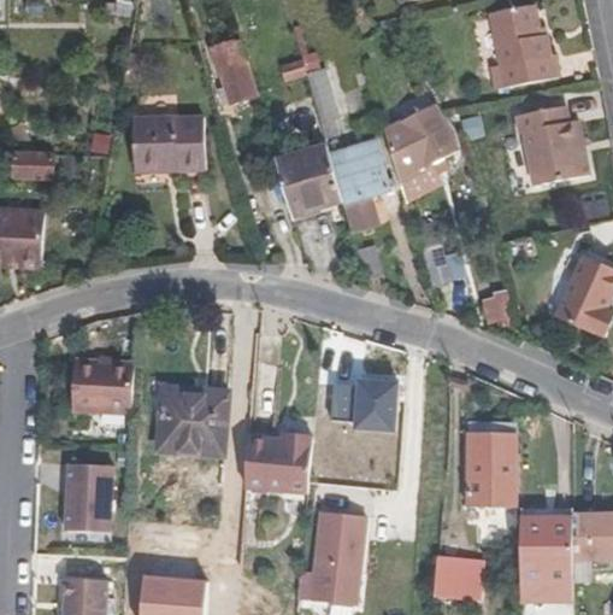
[(538,27),(532,3),(487,11),(497,64),(489,66),(493,88),(559,76),(554,53),(549,54),(546,33),(540,34),(538,27)]
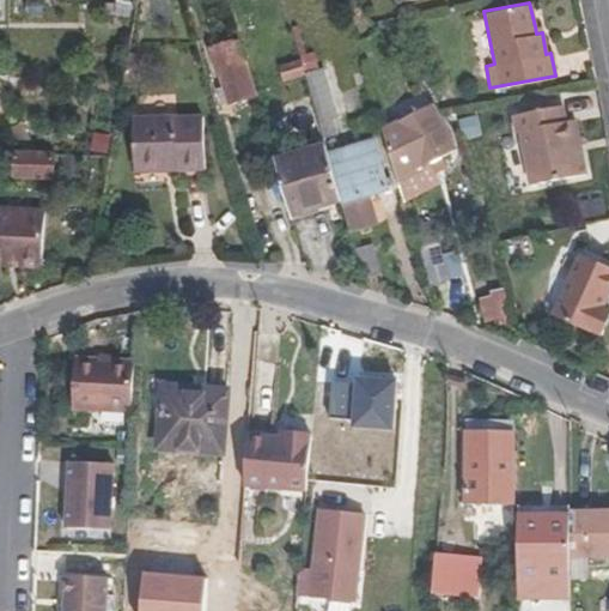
[(253,91),(242,55),(235,56),(230,41),(207,48),(214,72),(219,71),(225,88),(229,100),(253,91)]
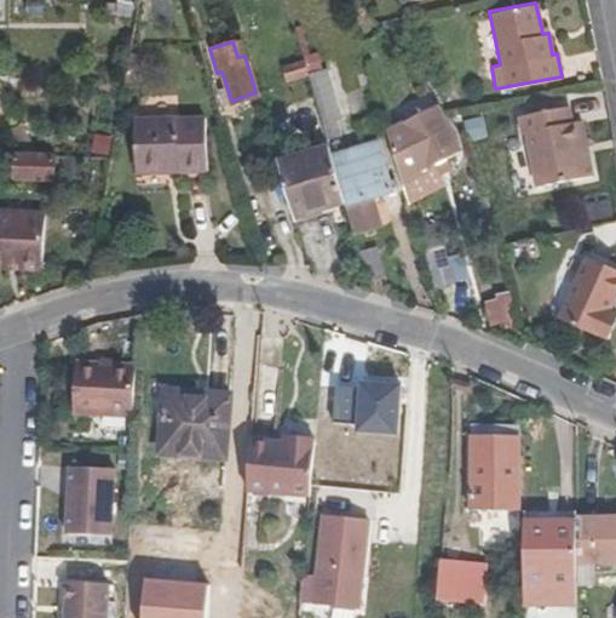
[(303,56),(280,64),(285,79),(308,72),(303,56)]
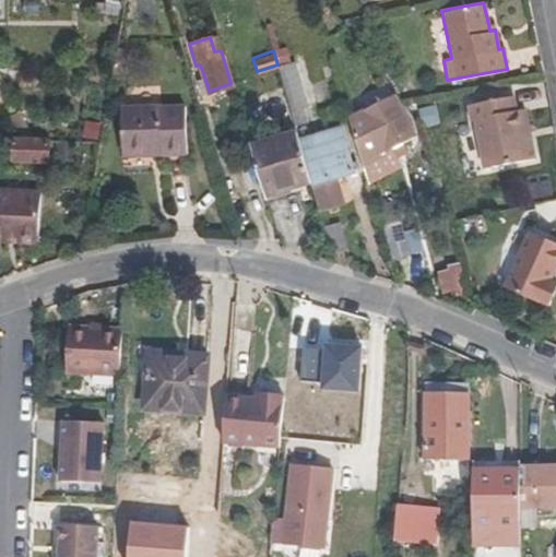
[(305,107),(292,61),(275,66),(293,126),(304,122),(300,108),(305,107)]
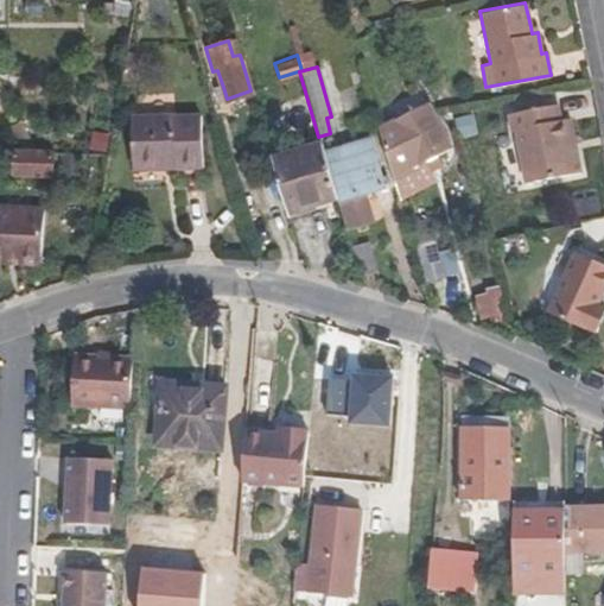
[(425,102),(375,117),(392,176),(424,161),(427,168),(438,162),(434,155),(449,147),(425,102)]
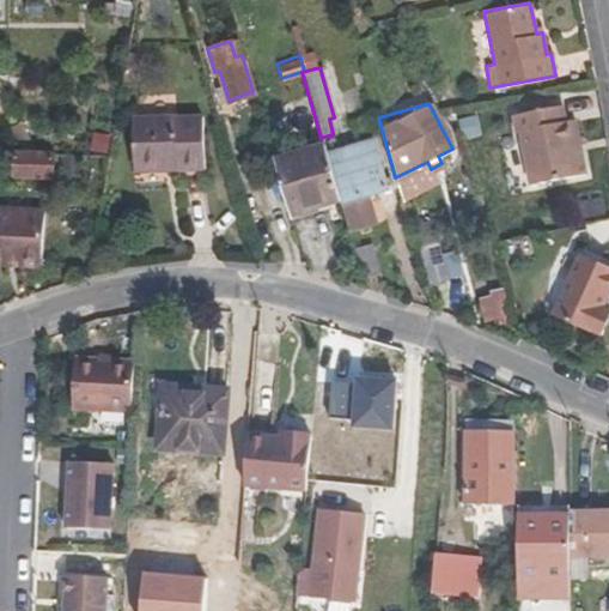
[(564,120),(560,104),(511,113),(515,132),(517,131),(528,185),(583,173),(579,151),(572,152),(566,120),(564,120)]
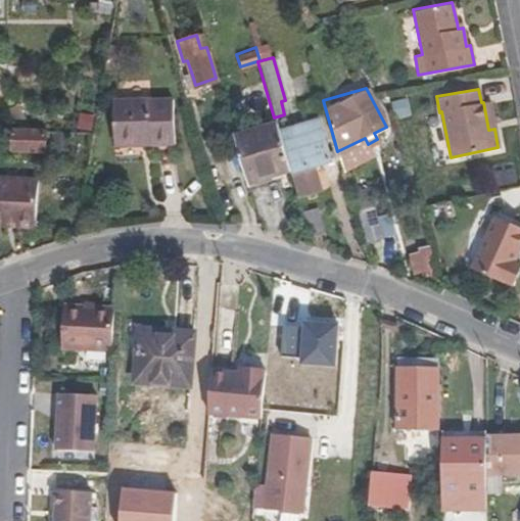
[(171,98),(110,100),(112,145),(131,145),(131,140),(149,139),(149,144),(173,144),(171,98)]
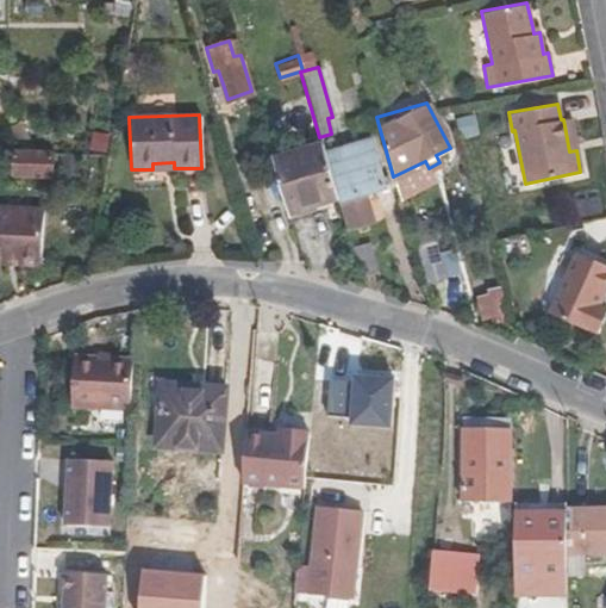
[(576,150),(569,118),(563,119),(569,152),(576,150)]
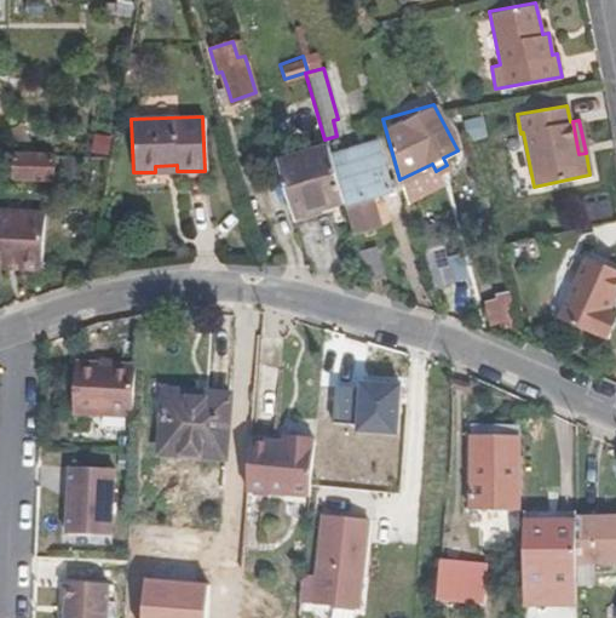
[(391,192),(376,141),(327,155),(341,201),(351,234),(379,225),(370,196),(391,192)]
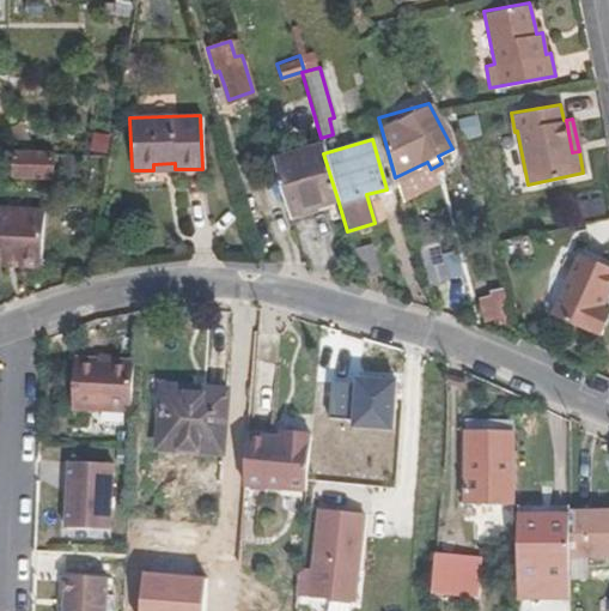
[(323,153),(321,144),(272,157),(288,213),(338,199),(323,153)]
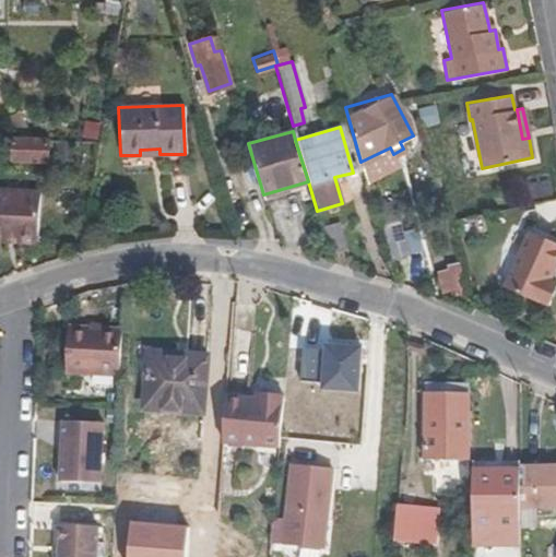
[(47,140),(12,138),(11,160),(46,162),(47,140)]
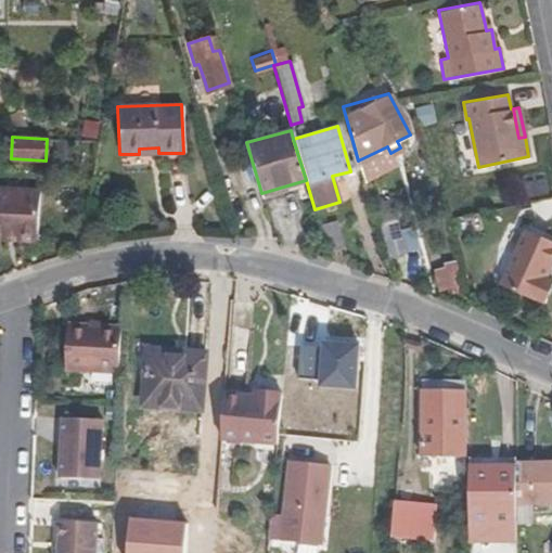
[(38,190),(0,187),(0,238),(5,239),(5,232),(36,234),(38,190)]
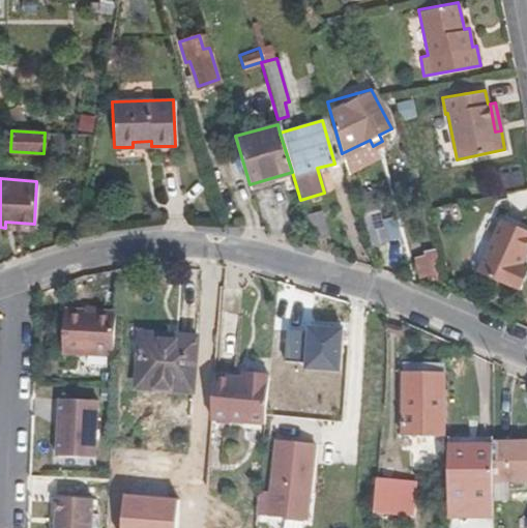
[(386,241),(377,208),(360,213),(370,245),(386,241)]
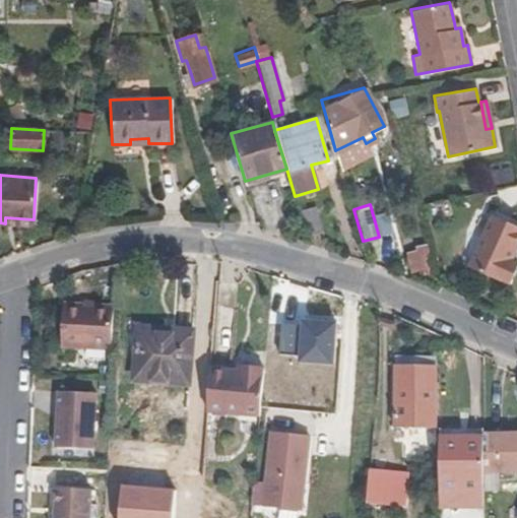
[(321,231),(314,206),(300,210),(307,235),(321,231)]
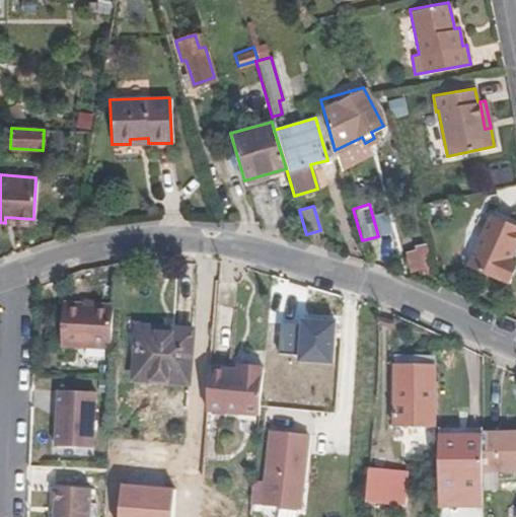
[(515,242),(515,225),(489,214),(466,266),(507,284),(515,264),(515,263),(509,260),(515,242)]
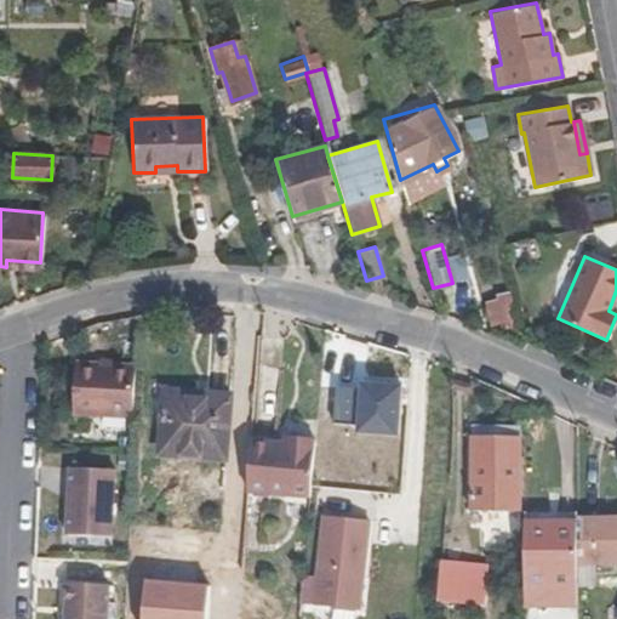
[(486,323),(510,324),(512,293),(487,291),(486,323)]
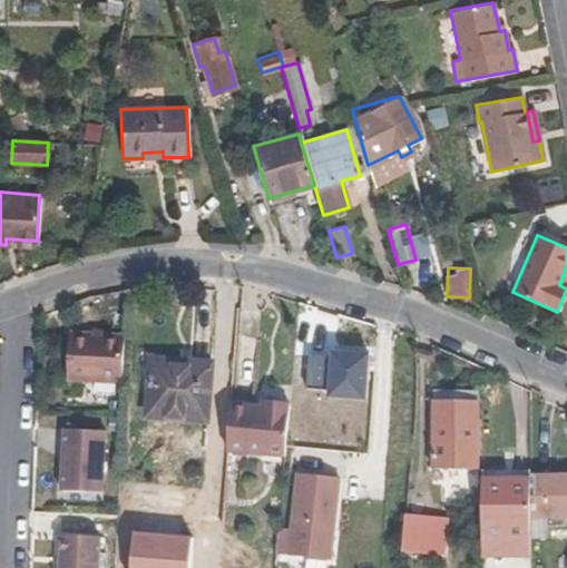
[(89,331),(68,331),(66,378),(119,380),(121,333),(100,332),(89,331)]
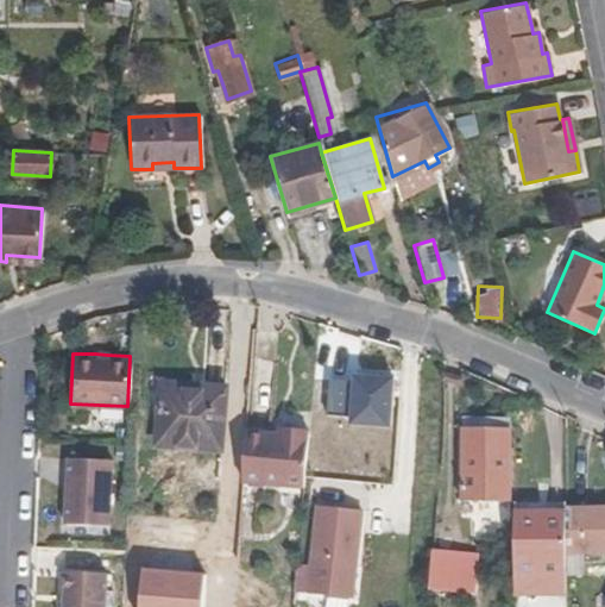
[(202,393),(158,389),(153,445),(220,451),(225,386),(202,383),(202,393)]
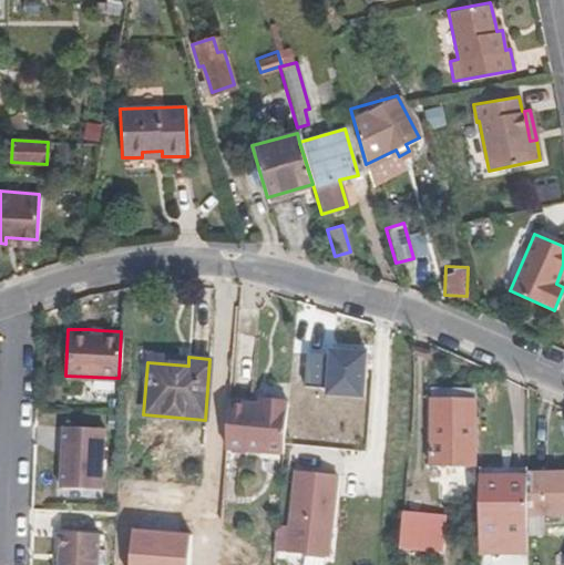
[(473,386),(428,386),(428,397),(473,397),(473,386)]
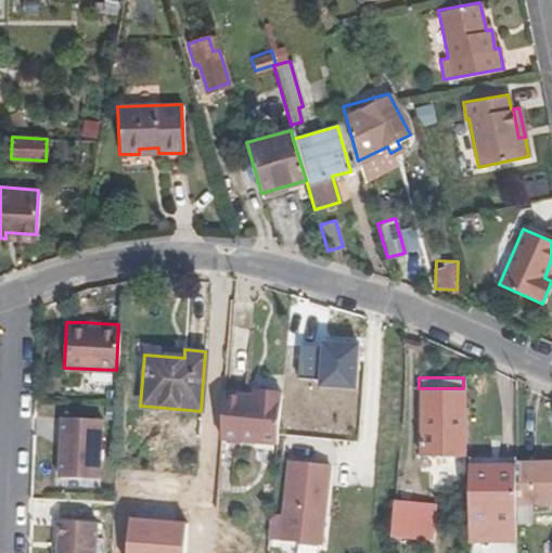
[(279,390),(253,388),(253,395),(222,391),(219,438),(274,444),(279,390)]
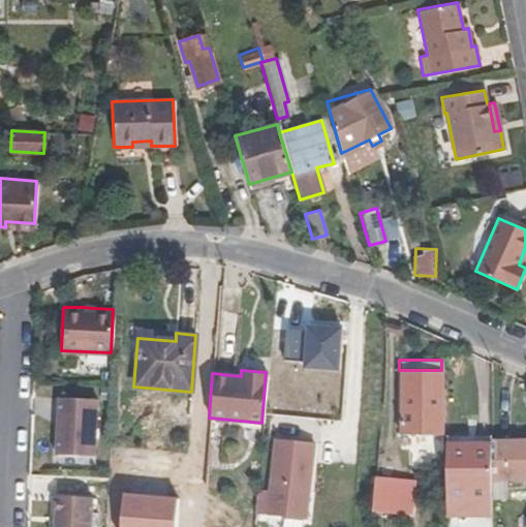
[(441,434),(441,370),(399,370),(398,434),(441,434)]
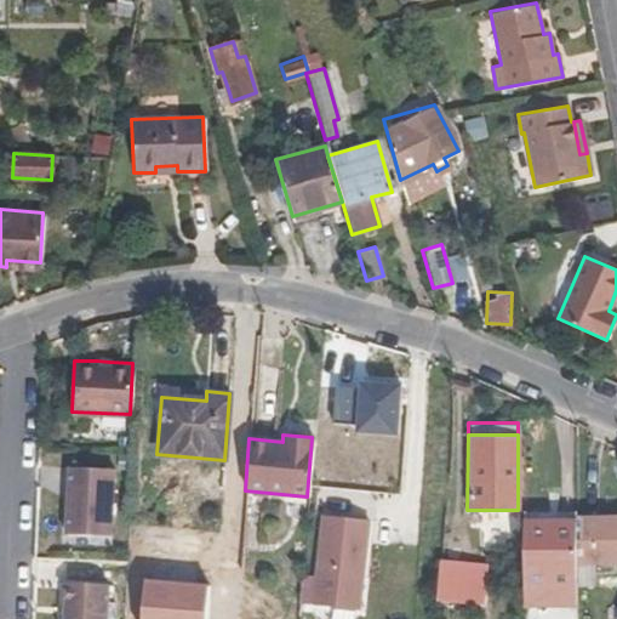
[(112,467),(68,466),(66,533),(109,534),(112,467)]
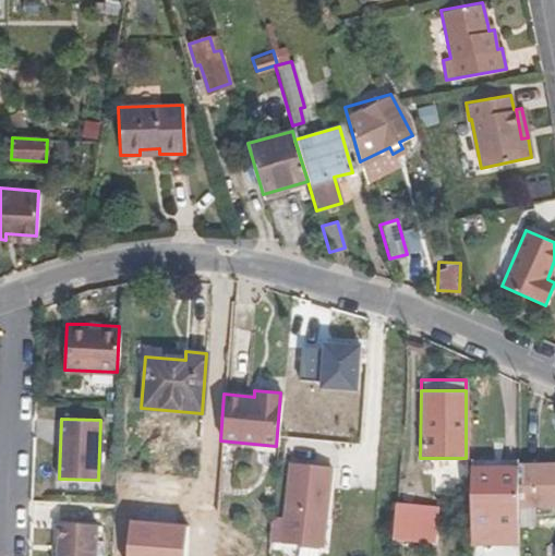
[(329,466),(288,462),(280,541),(321,544),(329,466)]
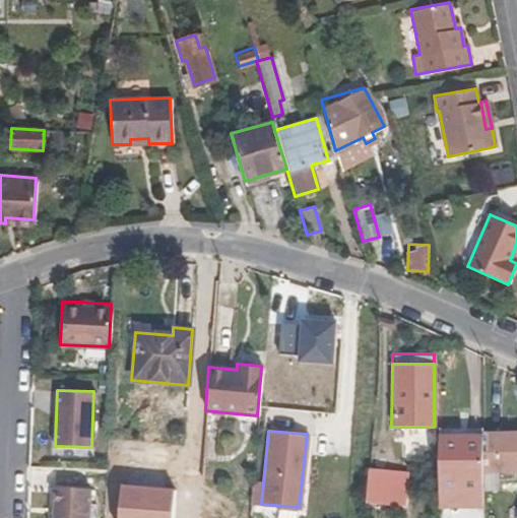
[(516,431),(481,432),(481,434),(481,472),(516,471),(516,431)]
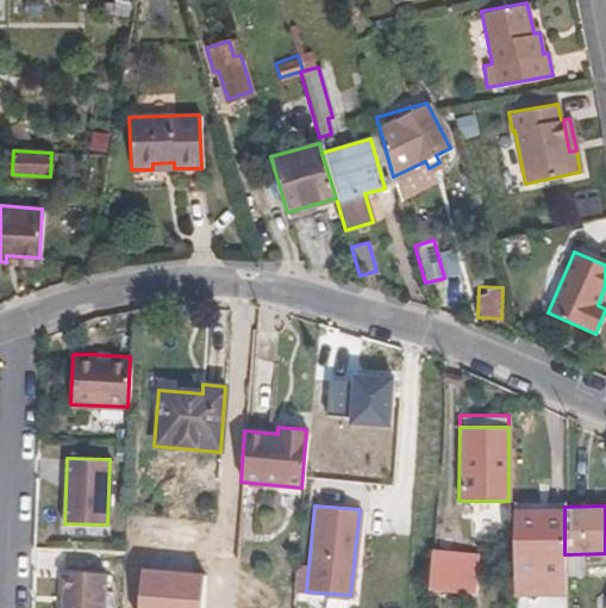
[(564,509),(512,510),(511,570),(564,571),(564,554),(564,509)]
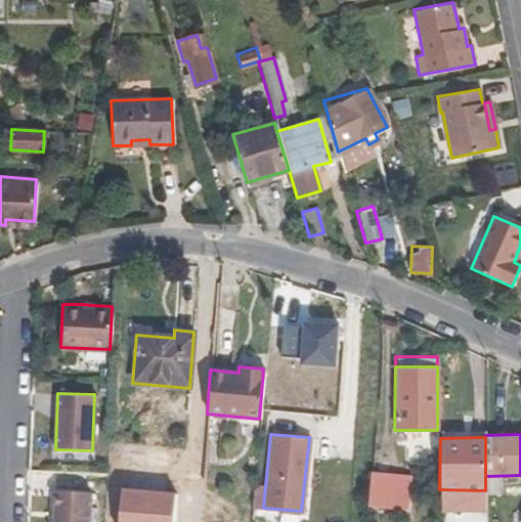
[(433,438),(402,439),(403,462),(434,460),(433,438)]
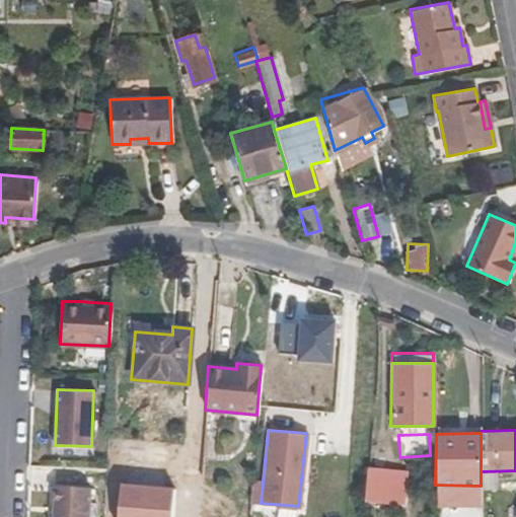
[(384,469),(367,467),(365,493),(382,494),(384,469)]
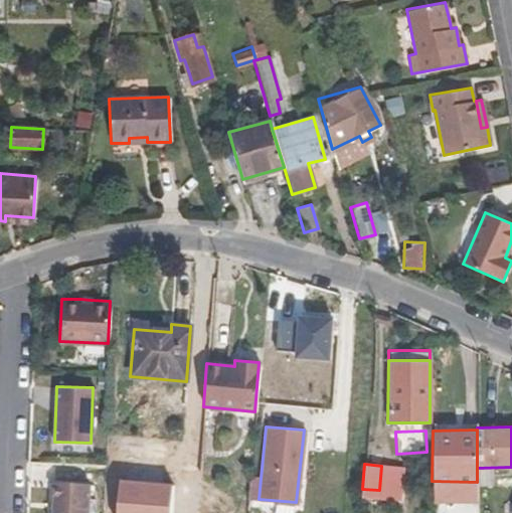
[(392,492),(394,467),(381,466),(379,490),(392,492)]
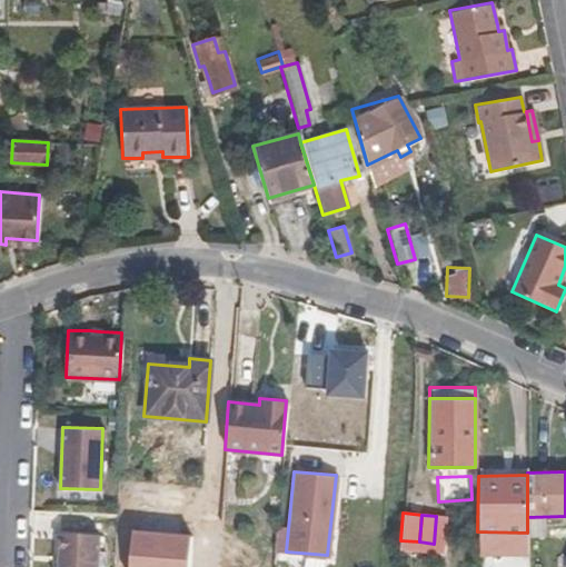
[(57,566),(96,566),(98,534),(59,531),(57,566)]
